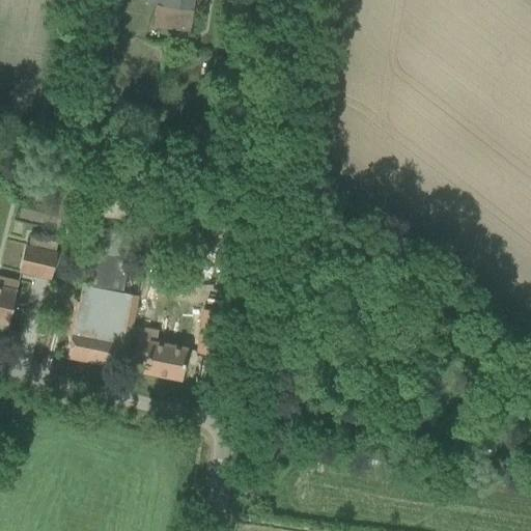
[(18,273),(35,277),(42,248),(56,251),(57,243),(30,238),(28,246),(24,245),(18,273)]
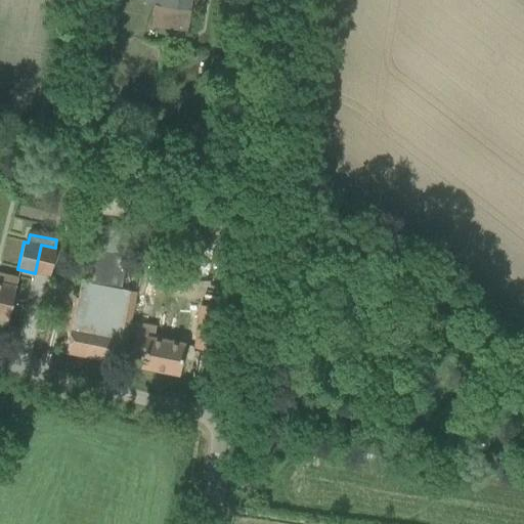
[(0,319),(7,322),(17,278),(0,274),(0,319)]
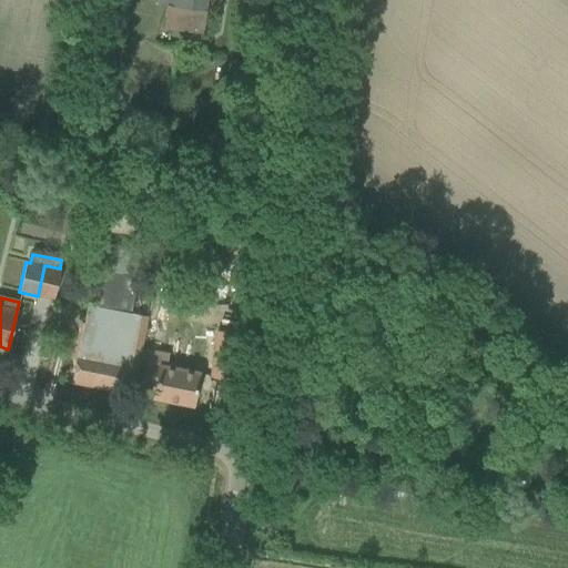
[(72,383),(131,395),(146,317),(87,306),(72,383)]
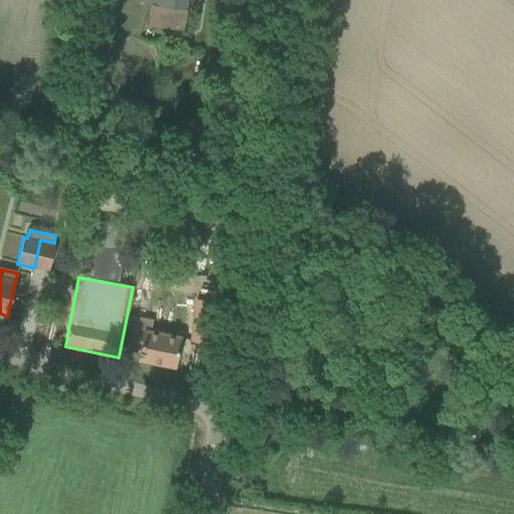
[(196,293),(187,340),(207,344),(216,297),(196,293)]
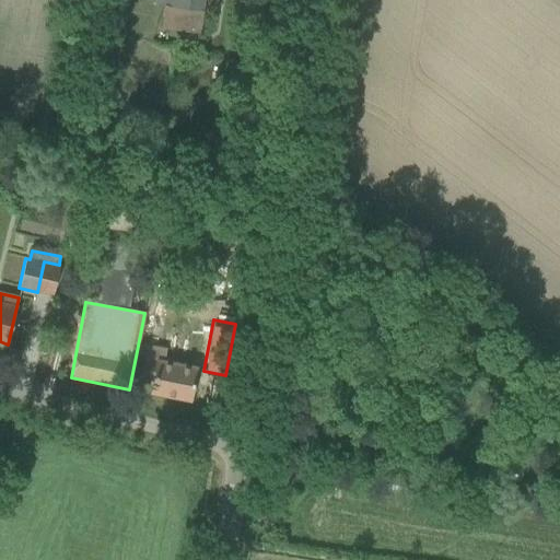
[(147,345),(140,380),(152,382),(150,393),(189,400),(196,369),(163,362),(166,348),(147,345)]
